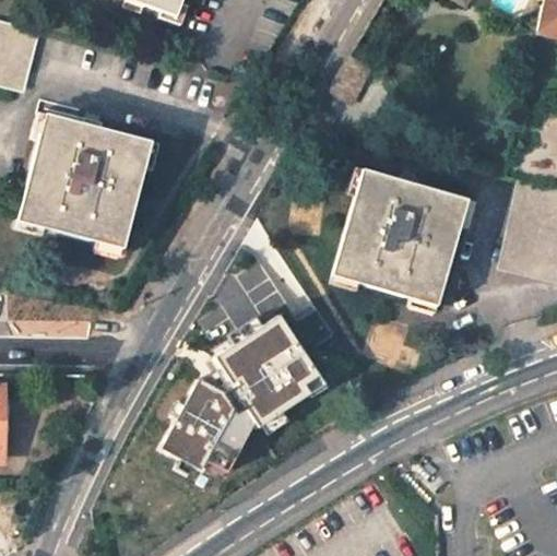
[(142,0),(174,12),(178,0),(142,0)]
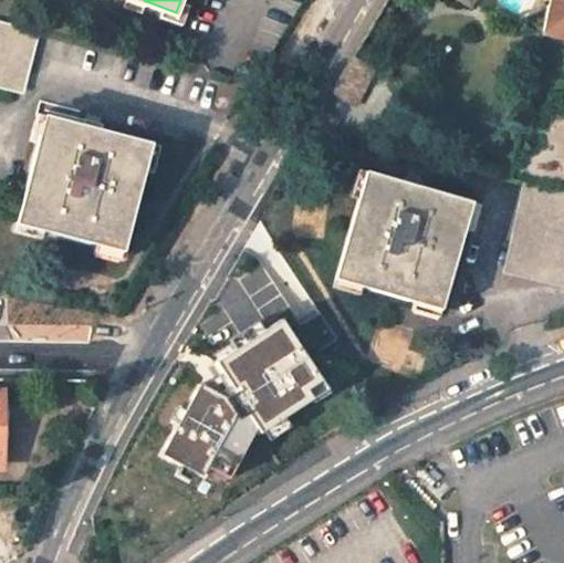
[(547,0),(544,21),(542,29),(563,33),(563,0),(547,0)]
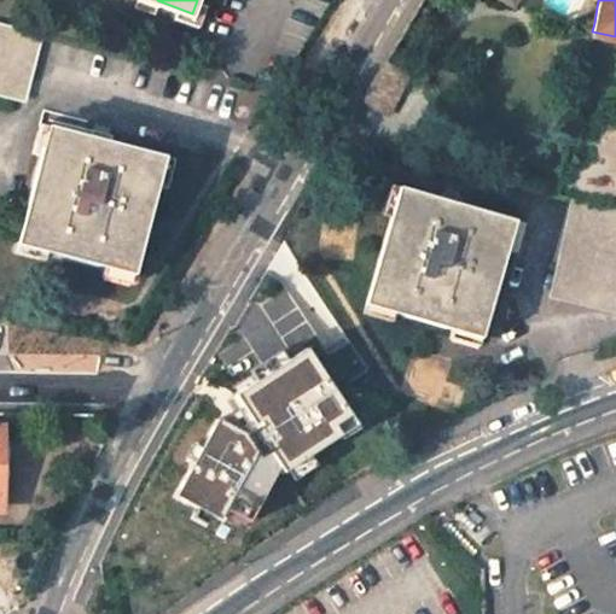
[(38,31),(0,21),(0,87),(21,93),(38,31)]
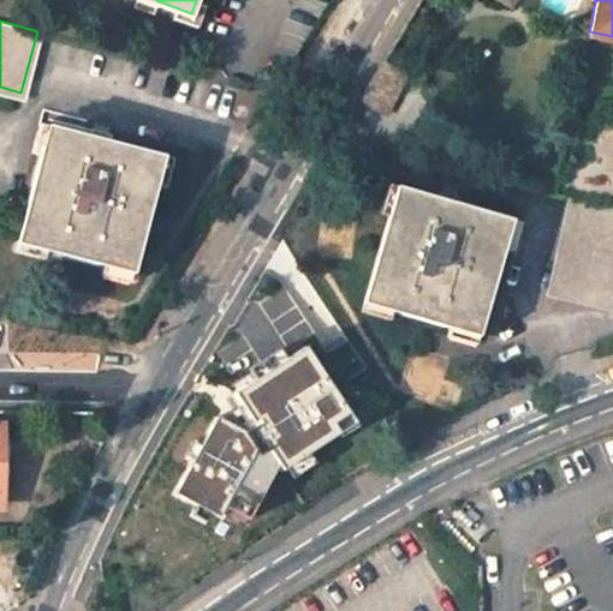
[(164,153),(48,123),(18,240),(135,269),(164,153)]
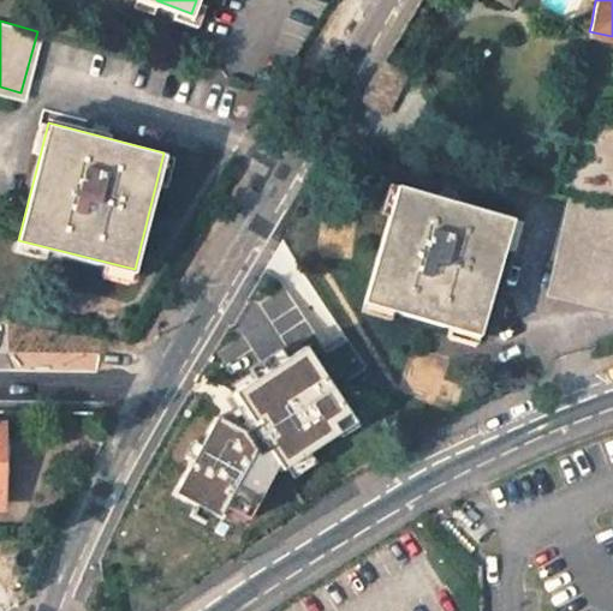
[(516,217),(399,185),(369,301),(484,334),(516,217)]
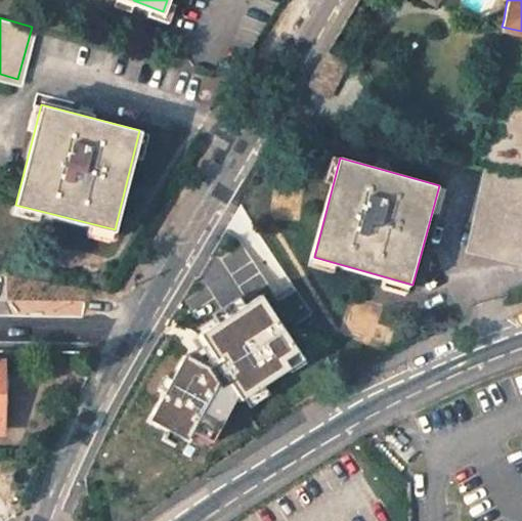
[(521,174),(490,167),(472,247),(521,259),(521,174)]
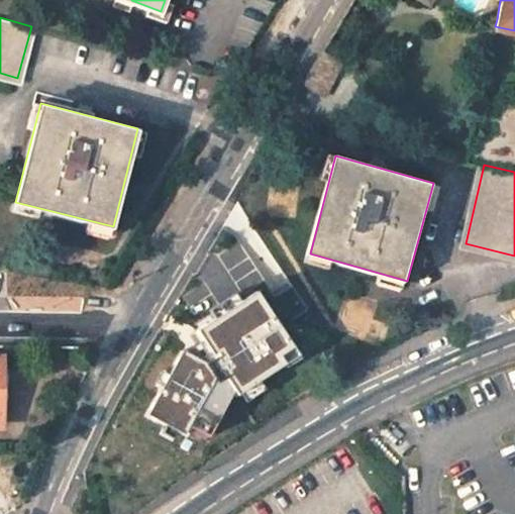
[(261,289),(201,328),(222,361),(238,385),(241,390),(250,395),(269,384),(265,378),(303,352),(261,289)]
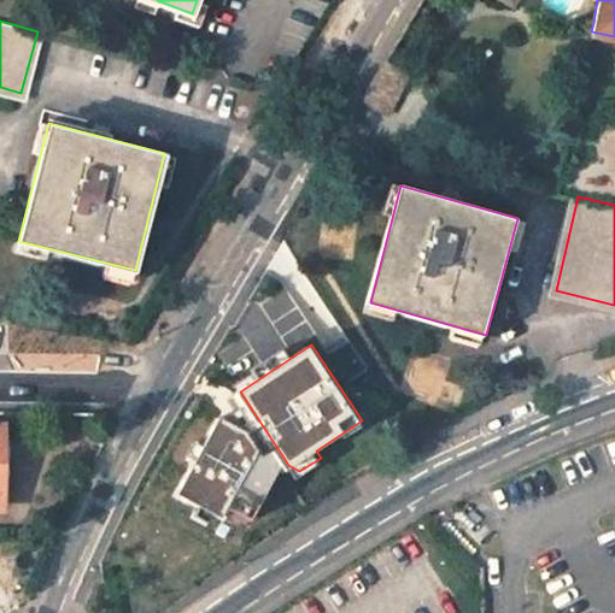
[(265,430),(218,408),(177,490),(228,514),(234,504),(257,514),(285,459),(265,430)]
